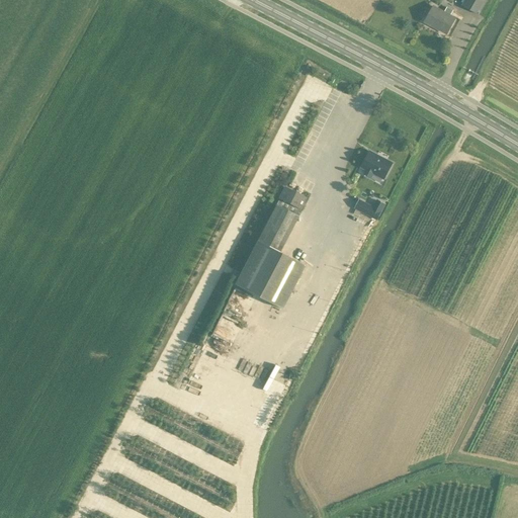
[(464,0),(461,6),(479,14),(486,0),(464,0)]
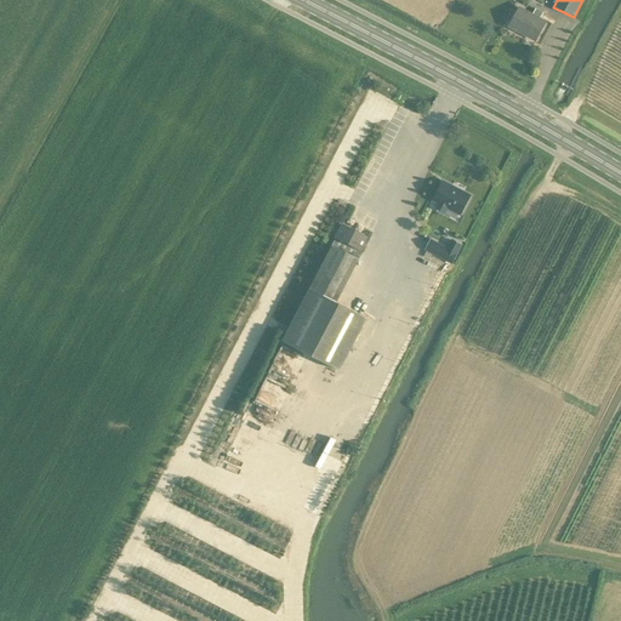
[(546,22),(540,20),(543,12),(536,9),(533,15),(519,7),(508,27),(535,41),(546,22)]
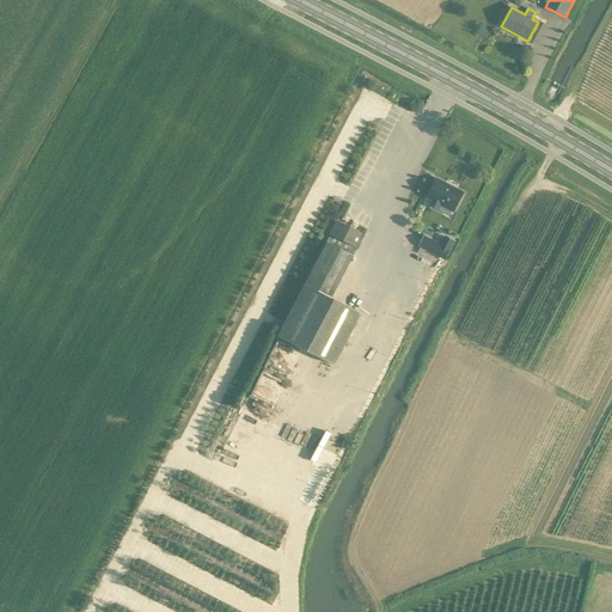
[(463,194),(436,179),(427,197),(433,200),(430,206),(438,210),(440,204),(453,212),(463,194)]
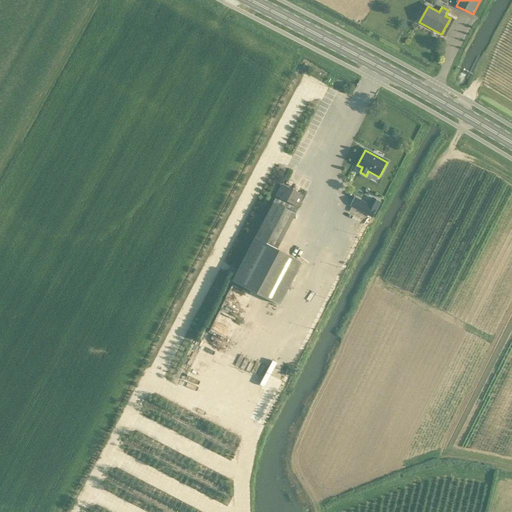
[(294,214),(292,213),(301,195),(280,185),(230,281),(278,305),(300,262),(275,249),(294,214)]
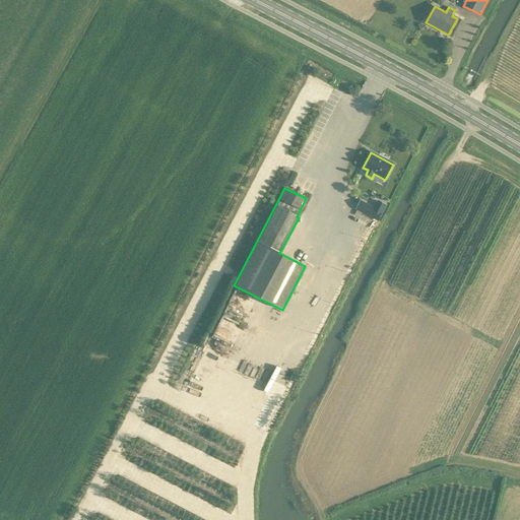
[(379,220),(383,212),(370,205),(366,213),(379,220)]
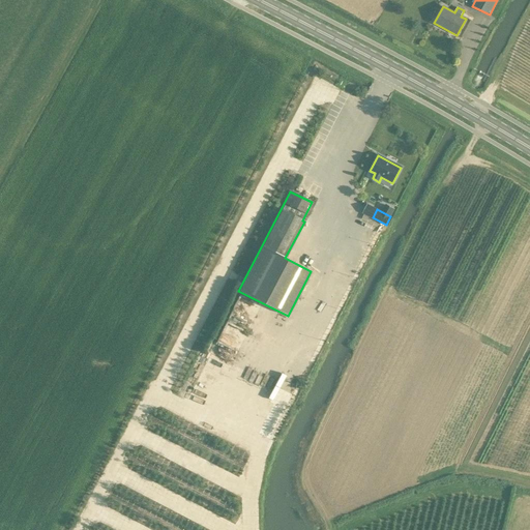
[(249,410),(260,384),(255,382),(244,407),(249,410)]
